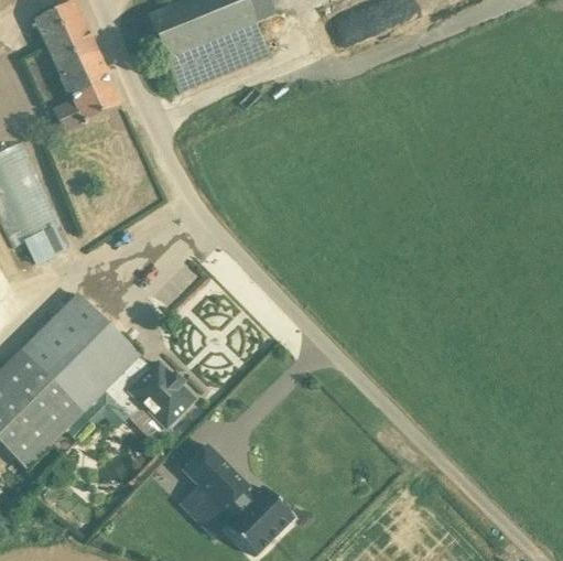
[(55,109),(65,131),(84,122),(88,121),(87,119),(120,105),(105,71),(107,71),(74,0),(34,18),(68,93),(71,92),(74,100),(55,109)]
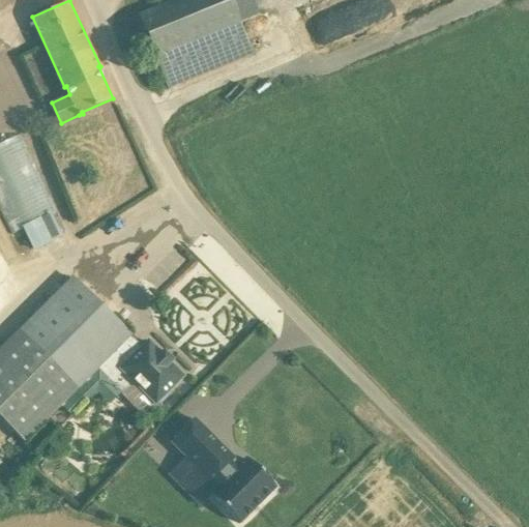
[(241,21),(260,12),(255,0),(172,0),(139,13),(169,86),(254,52),(241,21)]
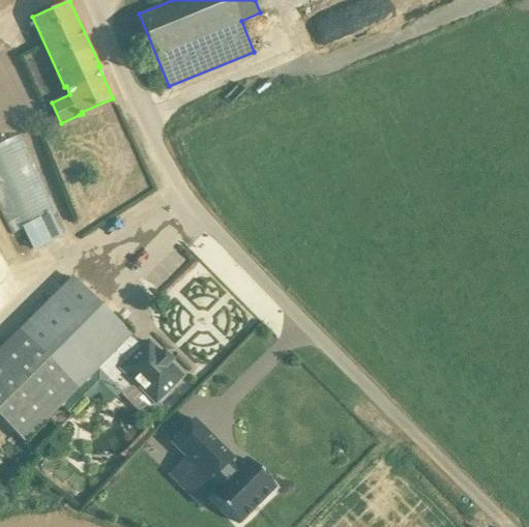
[(0,141),(0,205),(9,231),(24,226),(31,245),(62,233),(24,133),(0,141)]
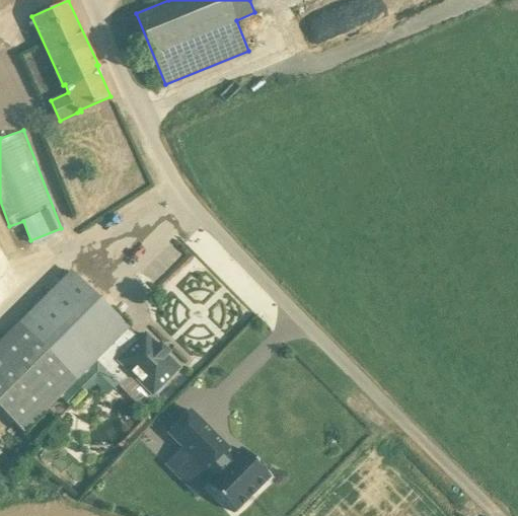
[(71,270),(0,341),(0,407),(24,431),(97,358),(114,342),(129,326),(71,270)]
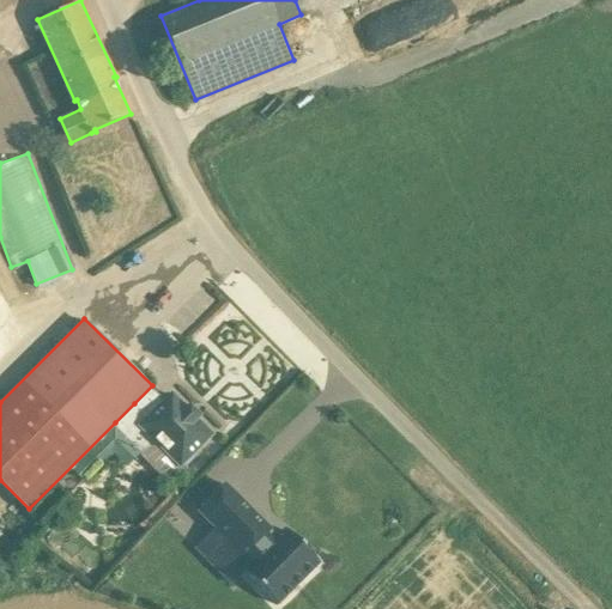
[(134,403),(115,422),(128,437),(143,451),(156,438),(181,464),(185,461),(187,463),(195,455),(192,452),(212,433),(198,418),(200,415),(189,405),(187,407),(173,393),(165,400),(147,416),(134,403)]
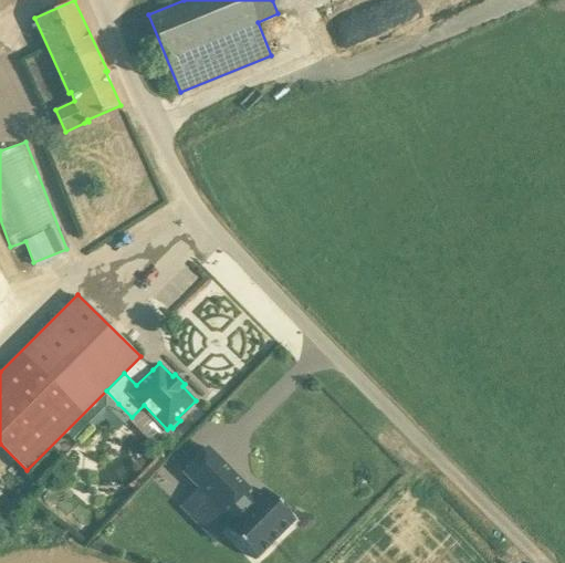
[(209,445),(182,471),(198,487),(231,520),(226,525),(227,527),(258,558),(295,520),(263,488),(257,493),(209,445)]
